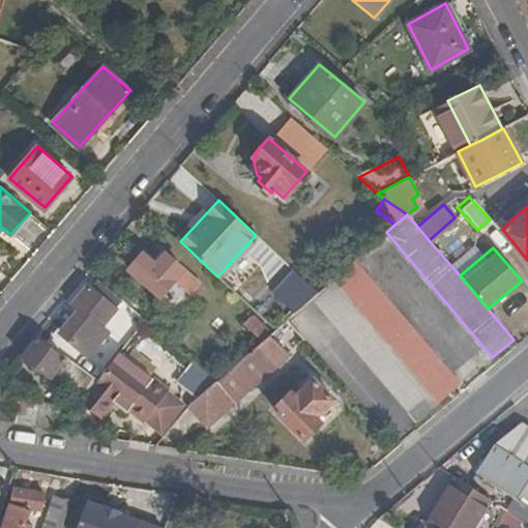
[(200,284),(163,252),(155,262),(142,252),(127,268),(168,303),(174,297),(183,305),(200,284)]
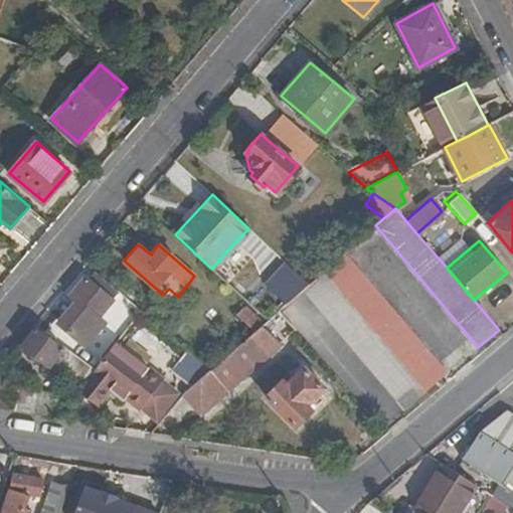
[(323,271),(425,390),(446,374),(345,251),(323,271)]
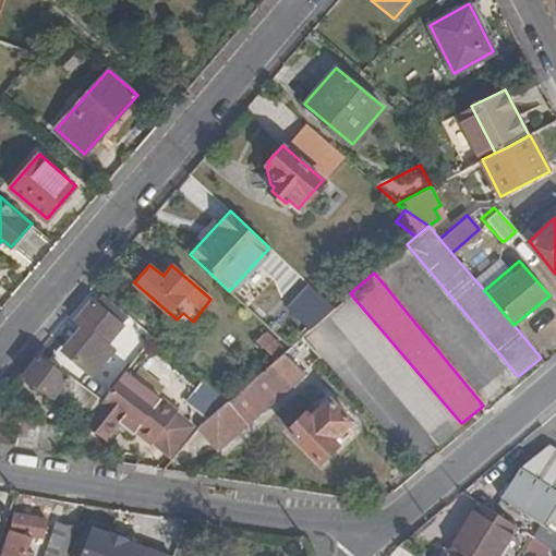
[(310,285),(288,309),(310,328),(328,313),(335,307),(310,285)]
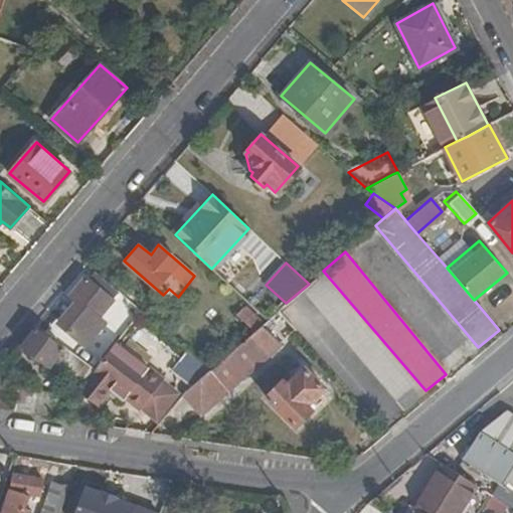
[(116,289),(93,270),(71,295),(78,301),(60,323),(84,344),(104,321),(97,316),(111,298),(109,296),(116,289)]
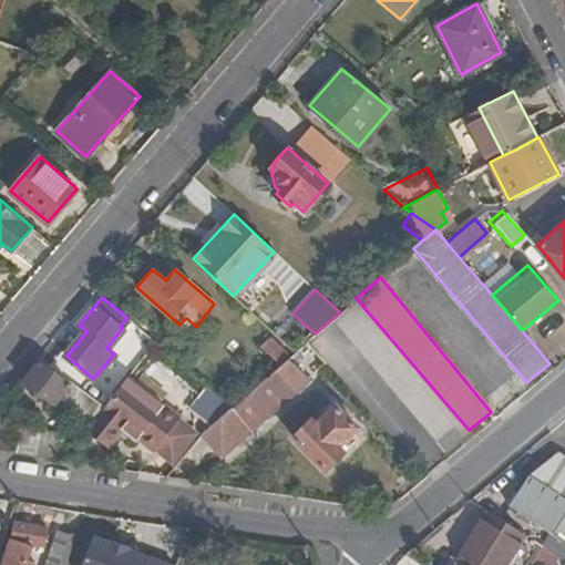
[(444,450),(469,430),(356,298),(340,312),(334,318),(444,450)]
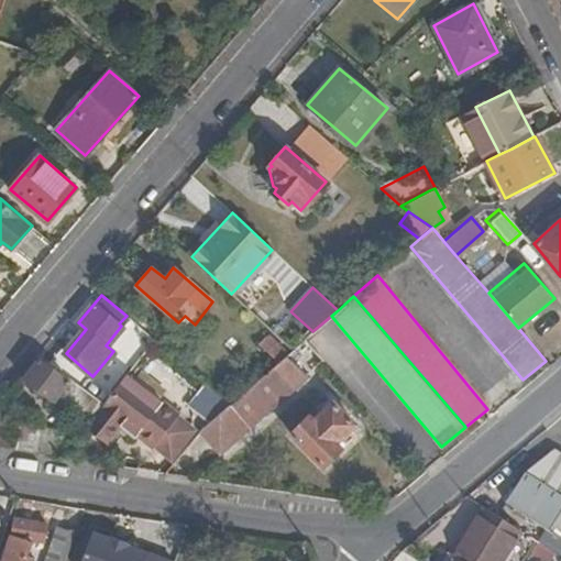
[(147,349),(155,340),(145,332),(139,341),(147,349)]
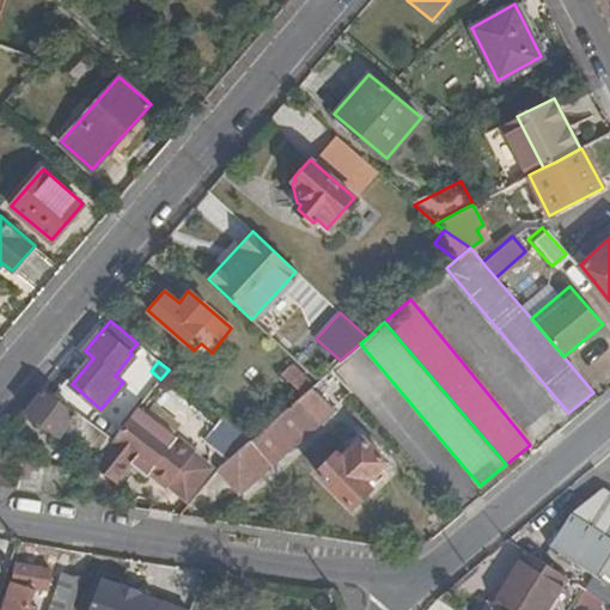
[(304,394),(313,384),(293,364),(284,374),(304,394)]
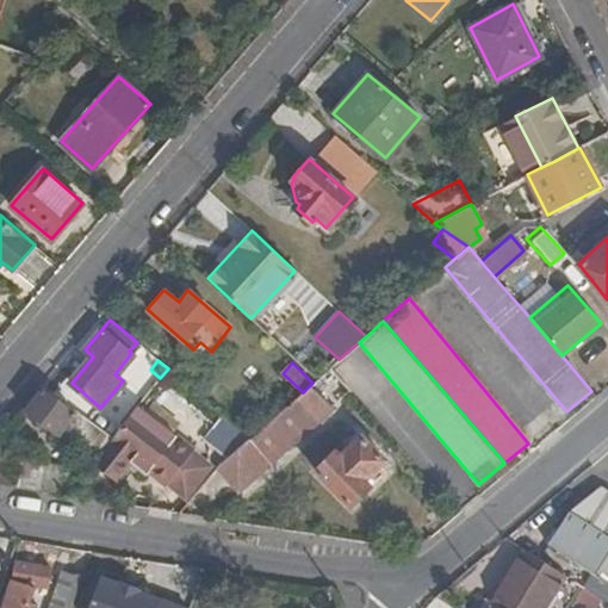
[(329,407),(348,389),(330,367),(317,379),(312,383),(303,392),(250,439),(223,463),(217,469),(239,490),(332,408),(329,407)]
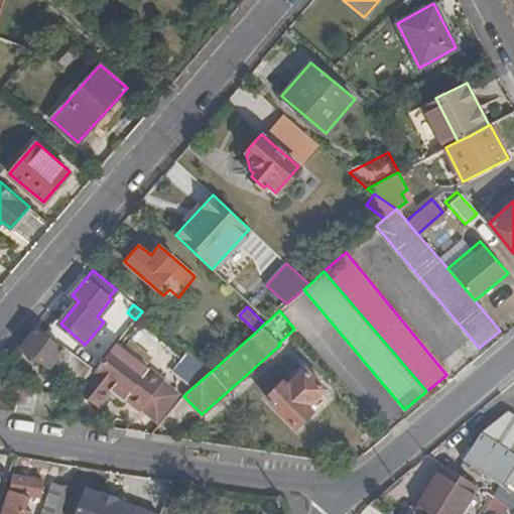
[(86,362),(67,348),(65,349),(33,327),(20,345),(72,382),(86,362)]
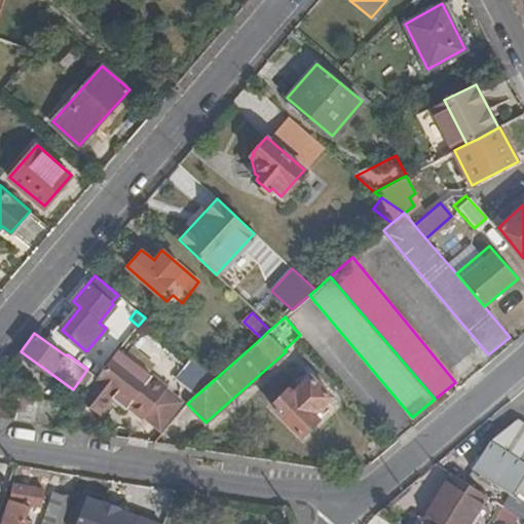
[(98,376),(81,397),(103,414),(118,397),(129,406),(134,404),(148,416),(175,384),(123,344),(98,376)]
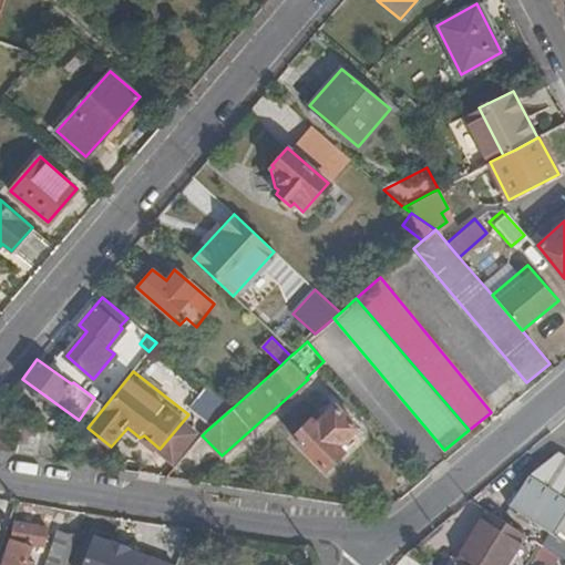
[(184,403),(201,422),(219,404),(203,386),(184,403)]
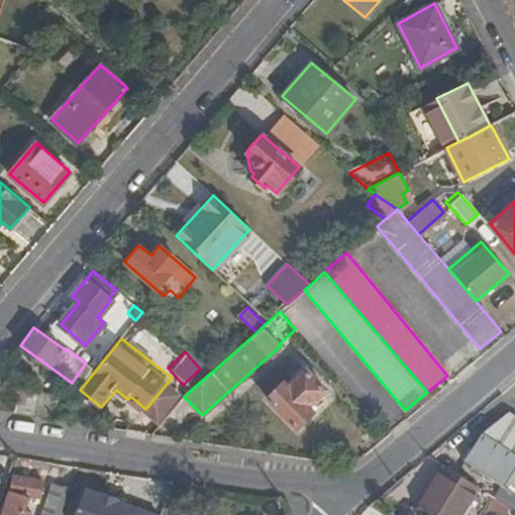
[(326,389),(304,368),(287,385),(283,382),(266,397),(297,428),(314,412),(309,406),(326,389)]
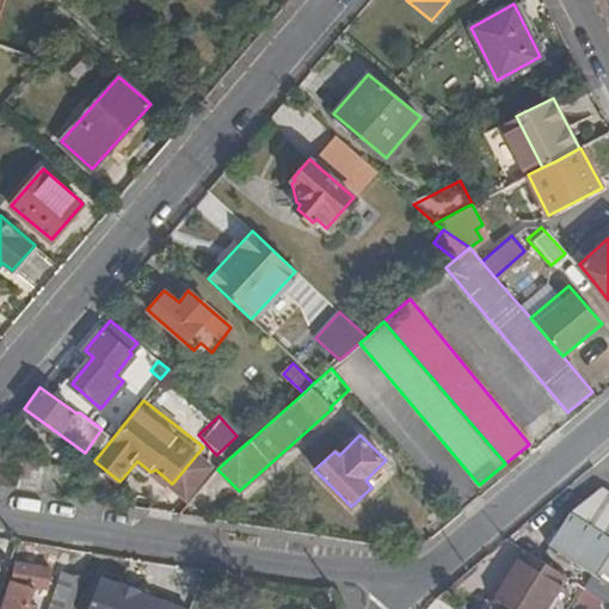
[(203,447),(172,484),(191,499),(217,469),(223,463),(203,447)]
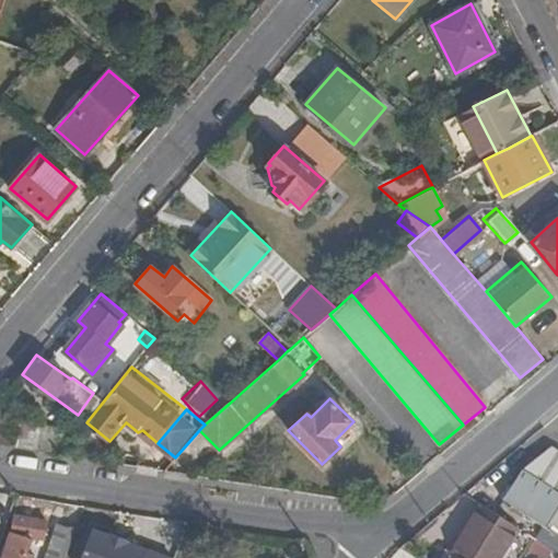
[(0,444),(36,450),(41,427),(42,422),(21,420),(19,426),(0,421),(0,444)]
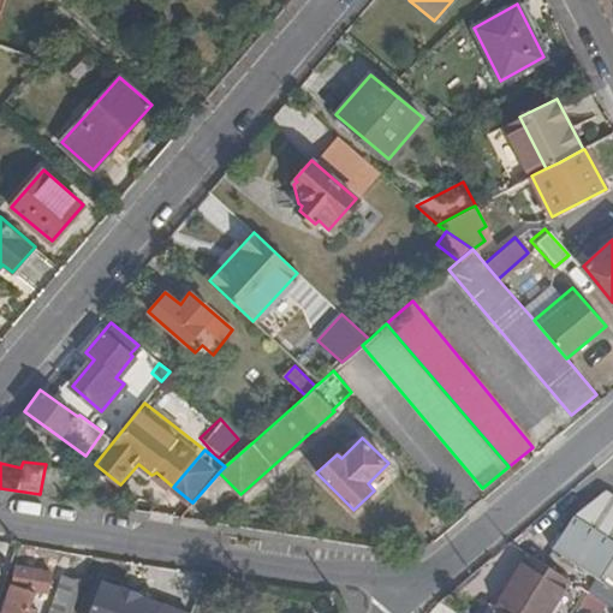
[(612,494),(602,488),(570,515),(551,546),(612,585),(612,494)]
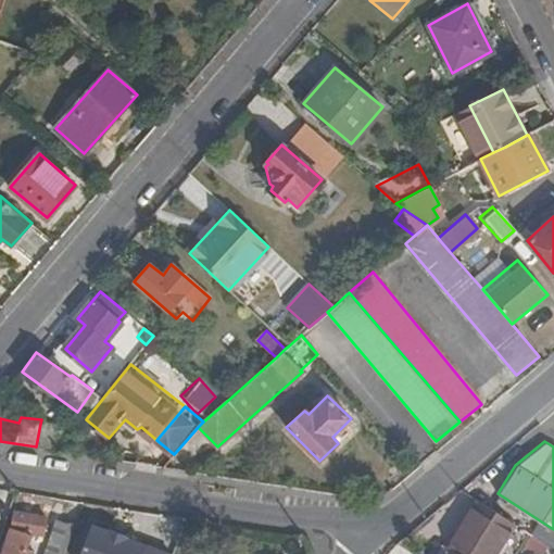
[(492,553),(507,530),(473,508),(451,542),(468,553),(492,553)]
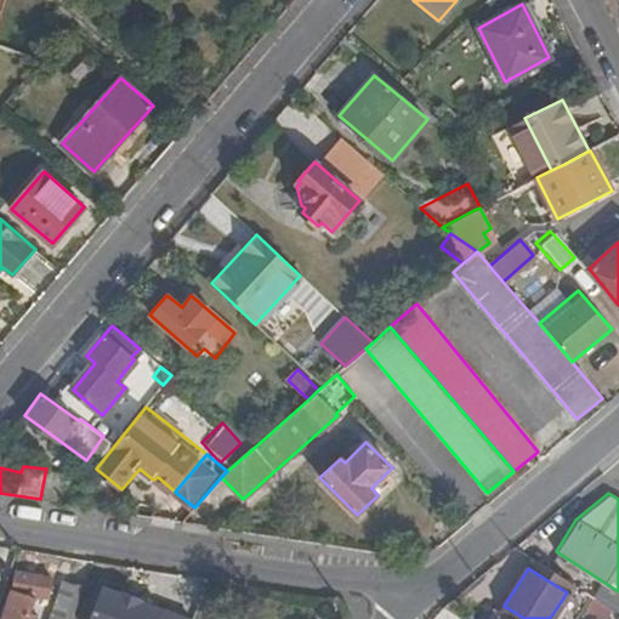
[(47,598),(51,574),(17,569),(0,614),(0,618),(33,618),(34,615),(27,614),(33,596),(47,598)]
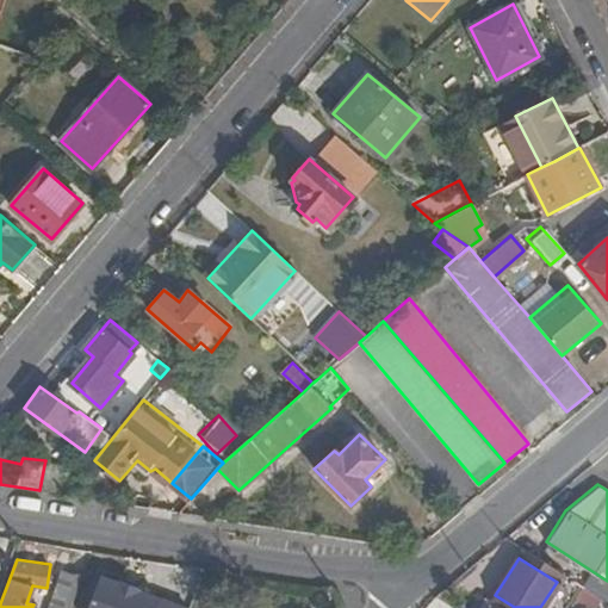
[(69,607),(81,572),(60,566),(47,607),(69,607)]
